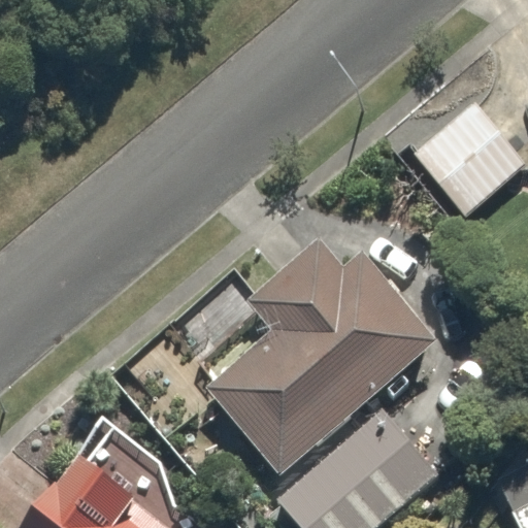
[(475,101),(414,152),(464,213),(526,163),(475,101)]
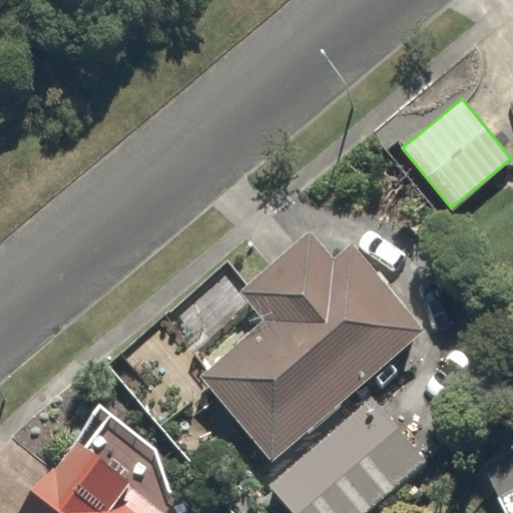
[(310,230),(238,292),(265,321),(198,377),(271,460),(426,328),(353,243),(335,260),(310,230)]
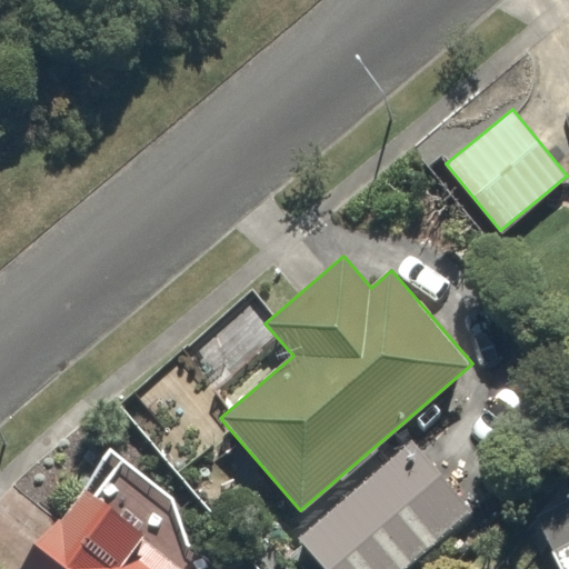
[(313,568),(402,568),(480,498),(417,430),(292,546),(313,568)]
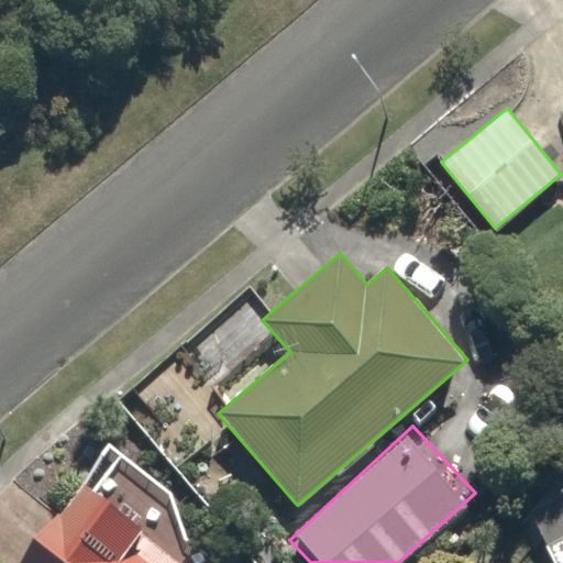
[(29,562),(173,562),(83,494),(29,562)]
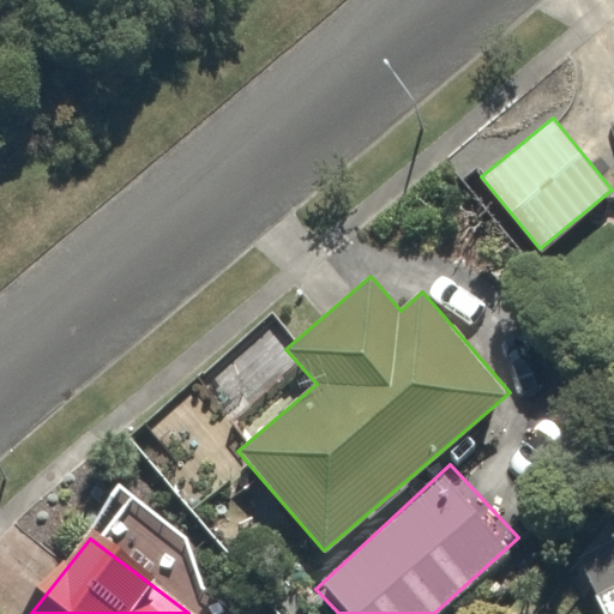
[(613,613),(613,594),(588,607),(590,613),(613,613)]
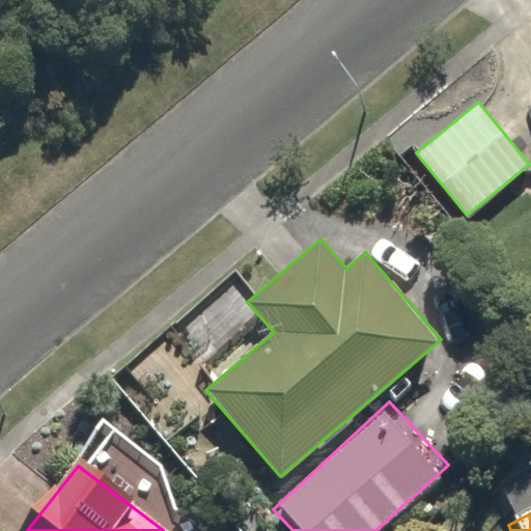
All buildings are outlined.
